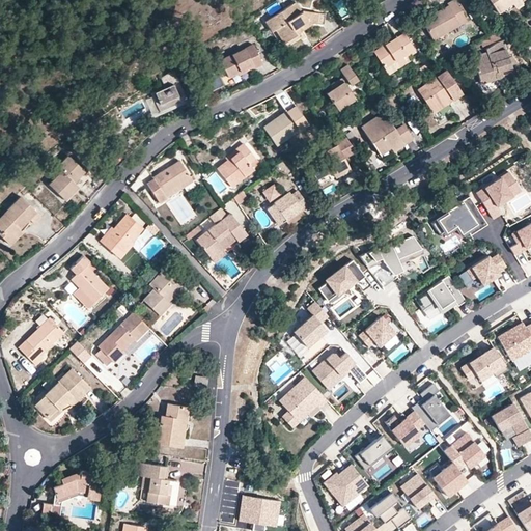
[(309,8),(302,0),(297,0),(264,22),(283,48),(302,36),(301,32),(313,25),(323,26),(325,10),(309,8)]
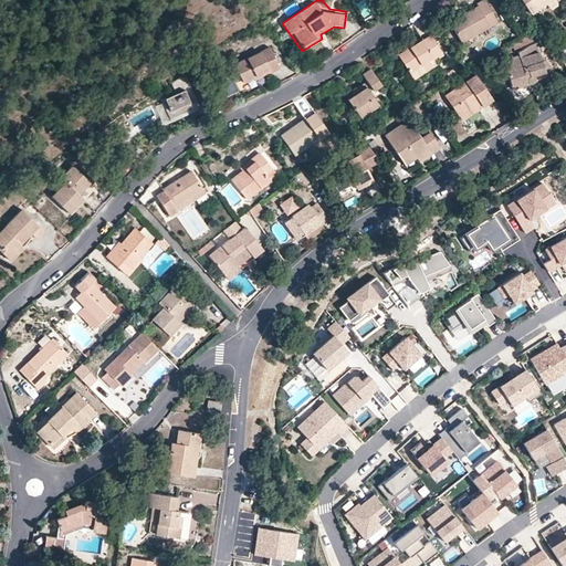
[(522,0),(533,16),(547,4),(554,0),(522,0)]
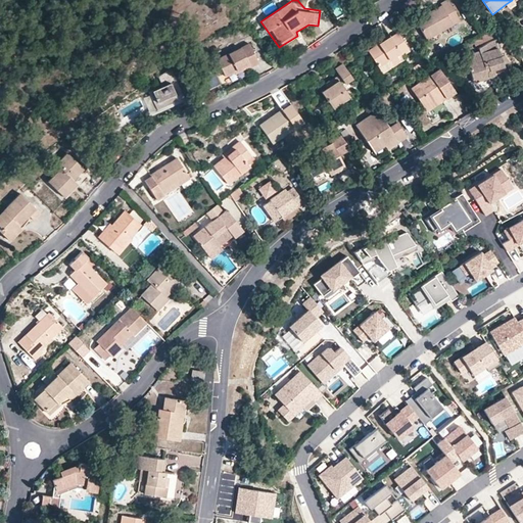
[(514,0),(512,0),(506,4),(510,10),(517,4),(516,2),(514,0)]
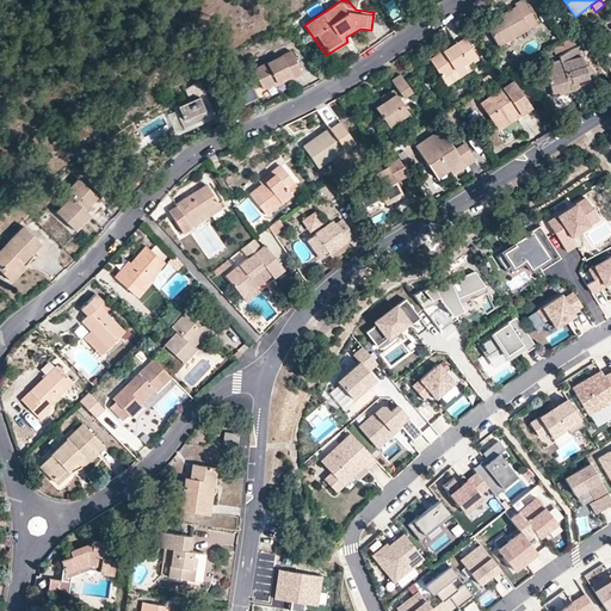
[(508,11),(512,13),(523,5),(520,1),(508,11)]
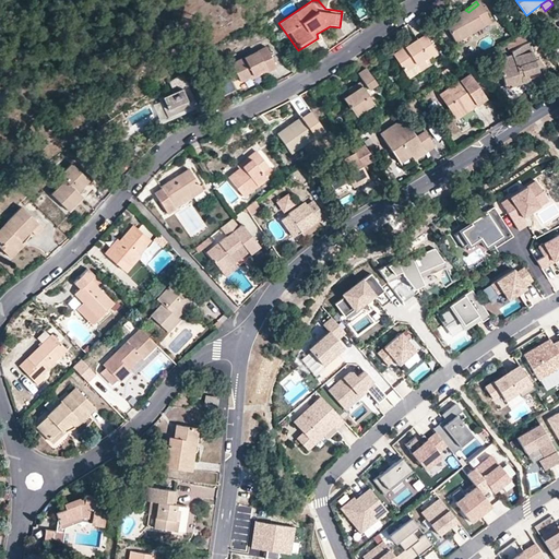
[(478,4),(468,12),(444,31),(459,49),(491,24),(478,4)]
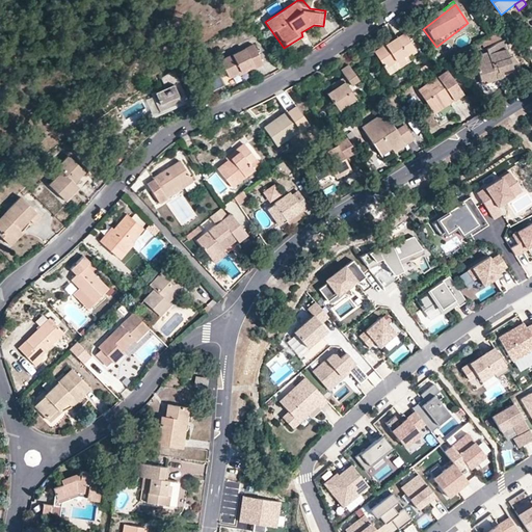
[(507,38),(517,31),(511,23),(470,48),(472,53),(507,38)]
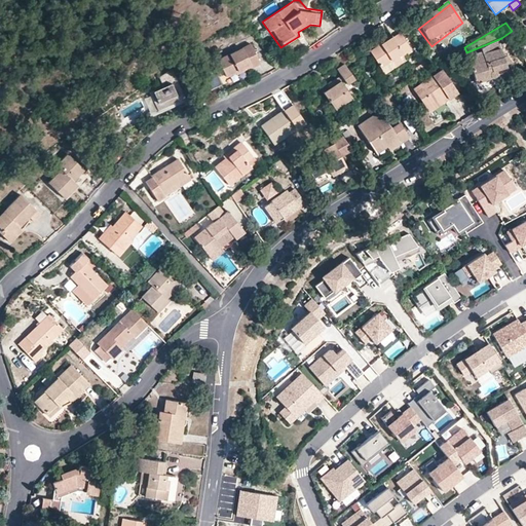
[(396,30),(386,36),(390,41),(378,50),(367,58),(377,73),(392,62),(410,49),(396,30)]
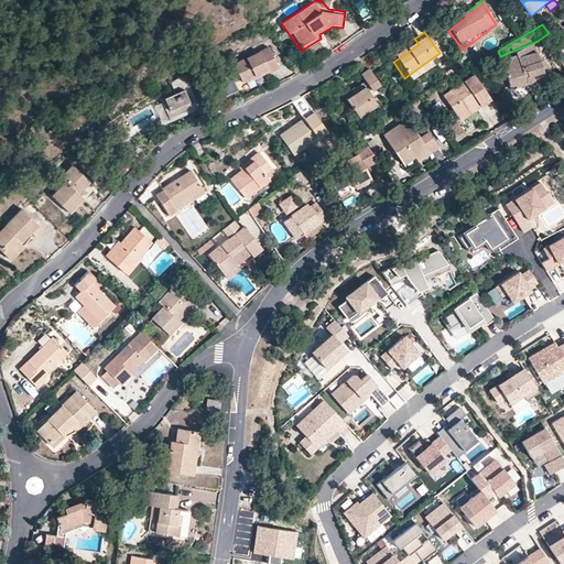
[(419,44),(414,39),(401,49),(405,54),(419,44)]
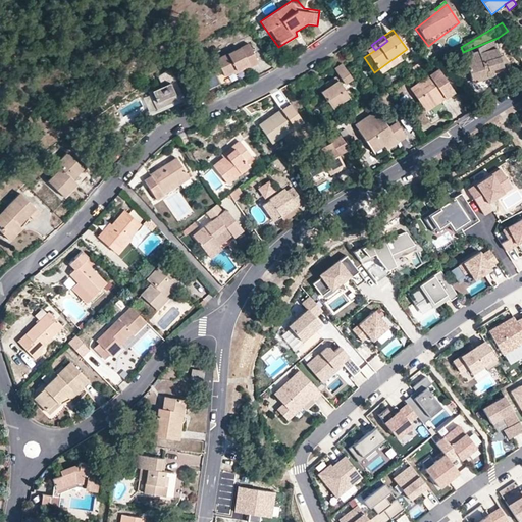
[(463,52),(471,74),(487,69),(488,71),(487,72),(487,74),(488,77),(489,77),(493,77),(496,75),(497,76),(507,72),(512,70),(506,55),(503,55),(498,38),(463,52)]
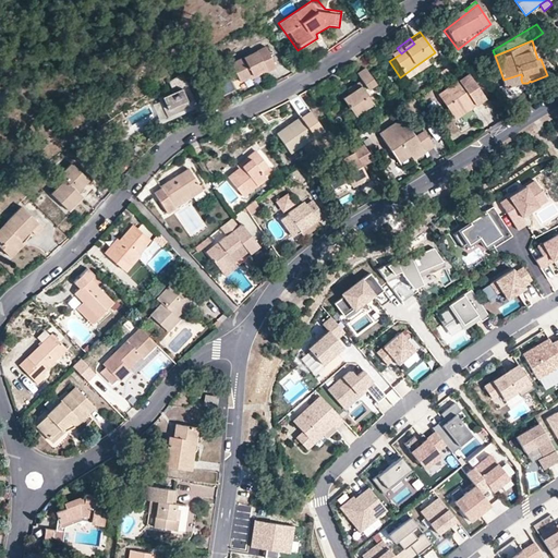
[(237,79),(251,71),(258,68),(262,74),(276,68),(265,47),(230,65),(237,79)]
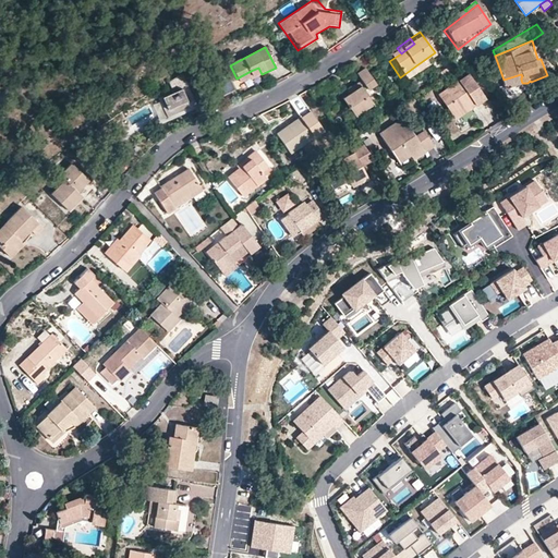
[(438,58),(435,52),(416,65),(422,72),(433,64),(432,62),(438,58)]
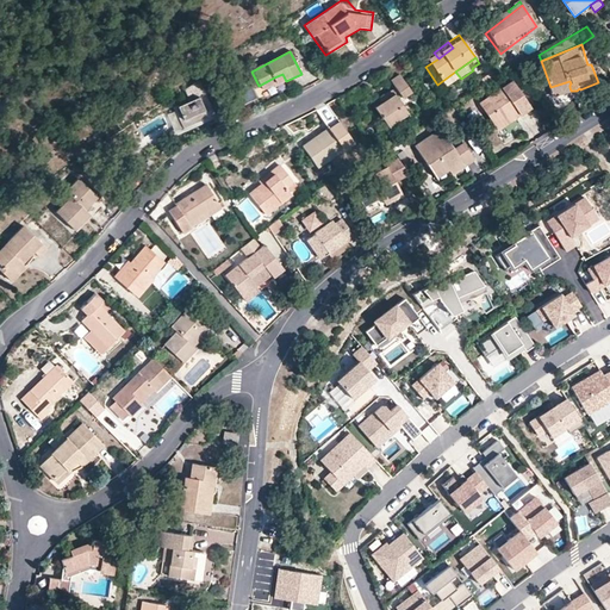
[(410,91),(396,72),(387,78),(394,87),(402,97),(410,91)]
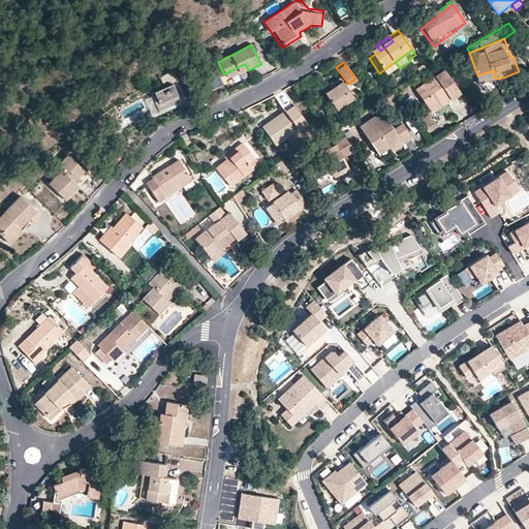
[(245,64),(238,67),(241,74),(248,70),(245,64)]
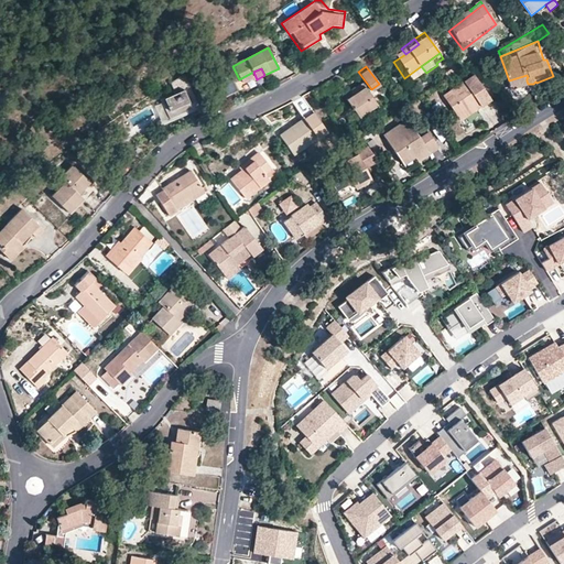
[(161,95),(170,115),(196,102),(182,71),(169,79),(173,89),(161,95)]
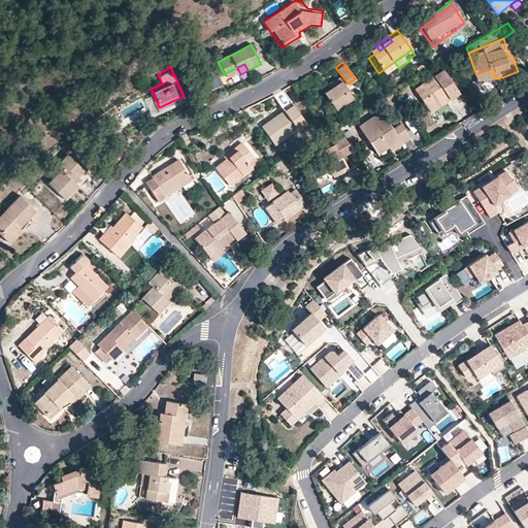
[(416,90),(429,109),(448,96),(451,100),(461,93),(444,69),(416,90)]
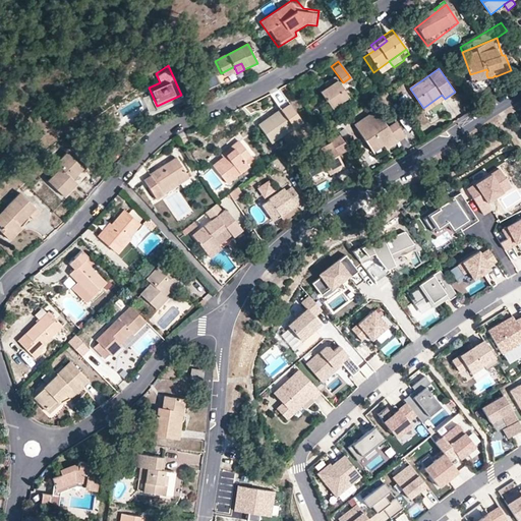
[(486,69),(470,74),(472,82),(487,77),(486,74),(486,72),(487,71),(486,69)]
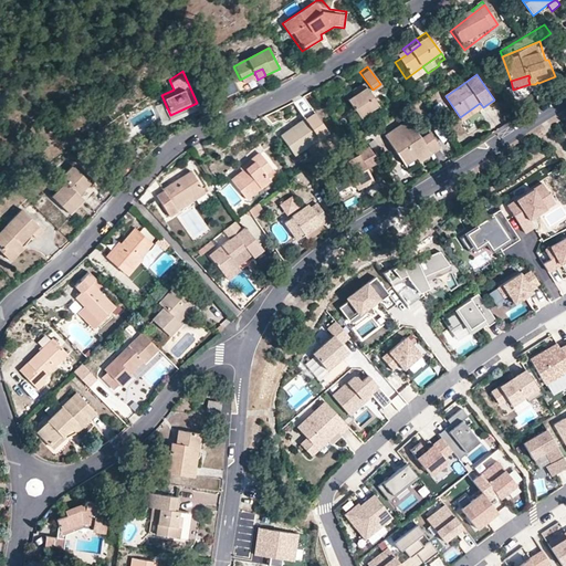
[(558,75),(555,76),(549,79),(553,85),(563,82),(558,75)]
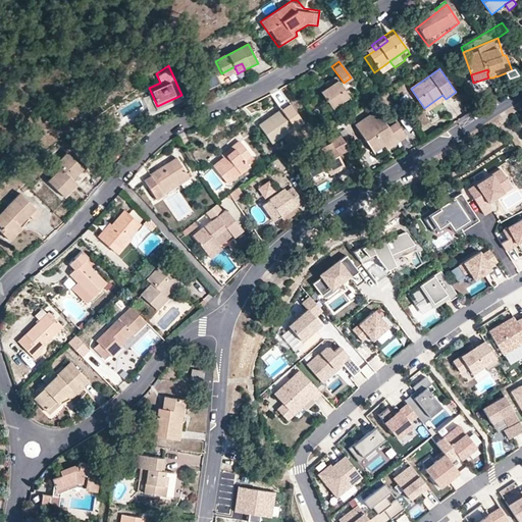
[(344,83),(337,74),(332,79),(338,86),(344,83)]
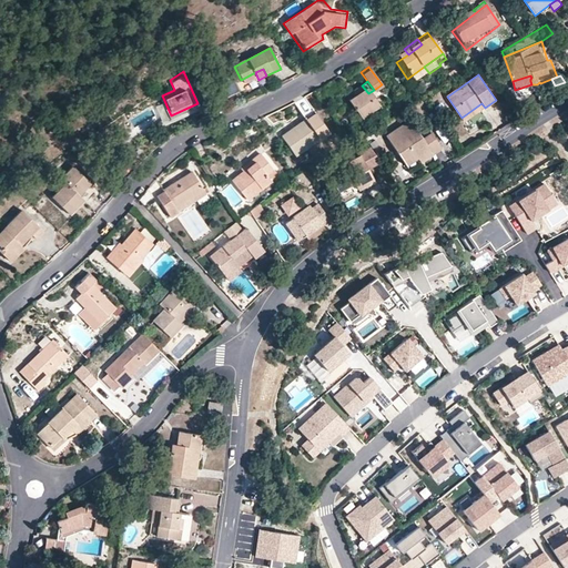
[(368,93),(362,85),(354,91),(356,93),(344,103),(356,121),(376,107),(368,93)]
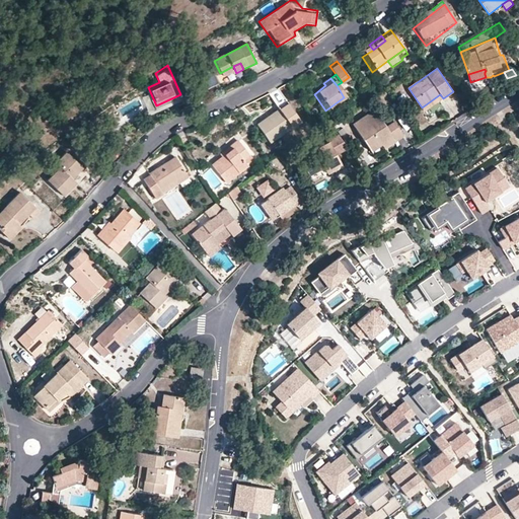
[(440,94),(422,107),(425,112),(443,98),(440,94)]
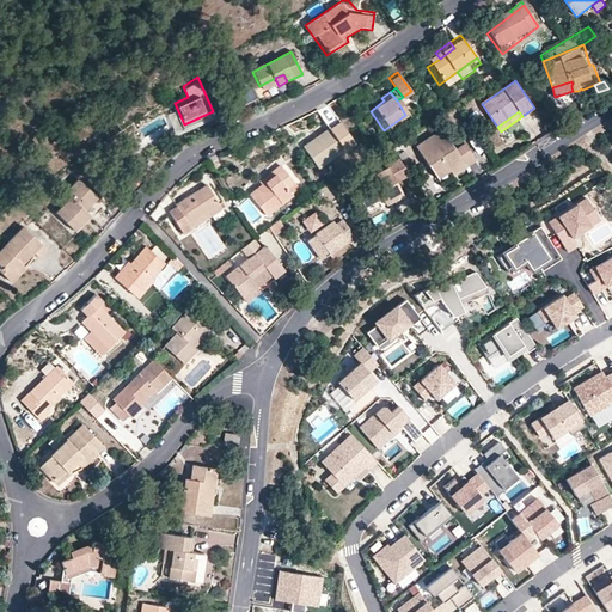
[(355,142),(340,121),(304,145),(319,167),(355,142)]
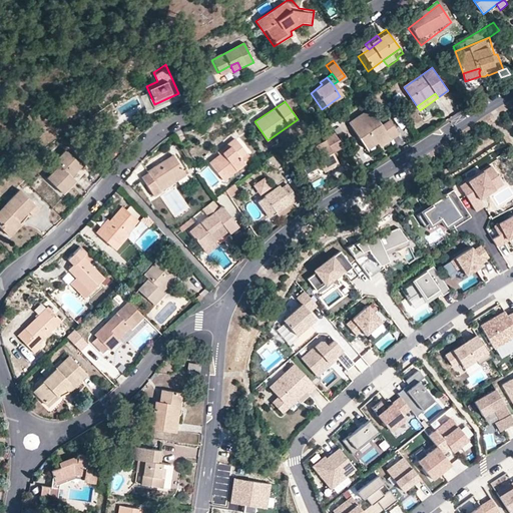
[(369,150),(379,143),(389,137),(391,140),(401,133),(391,120),(383,125),(371,108),(349,122),(369,150)]
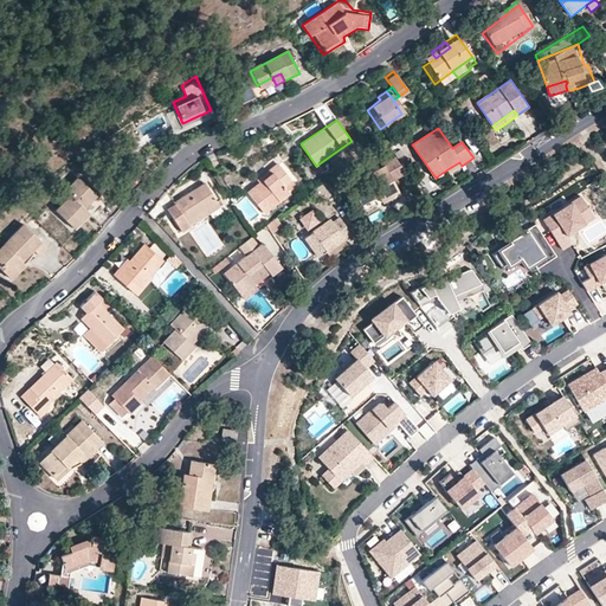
[(407,173),(397,156),(350,185),(363,205),(379,195),(385,205),(392,200),(392,201),(401,195),(393,181),(407,173)]
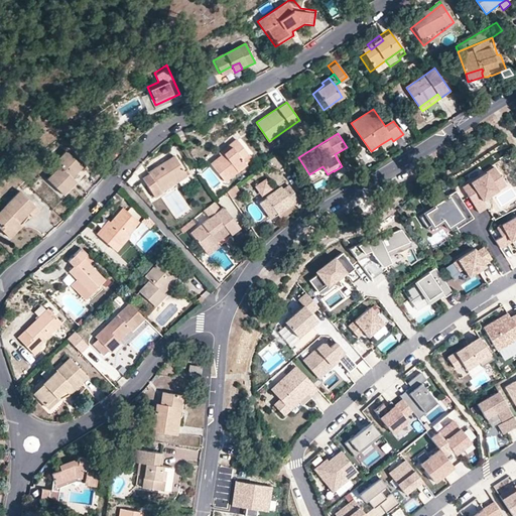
[(249,152),(238,137),(230,143),(234,149),(225,156),(213,164),(225,180),(246,165),(241,157),(249,152)]
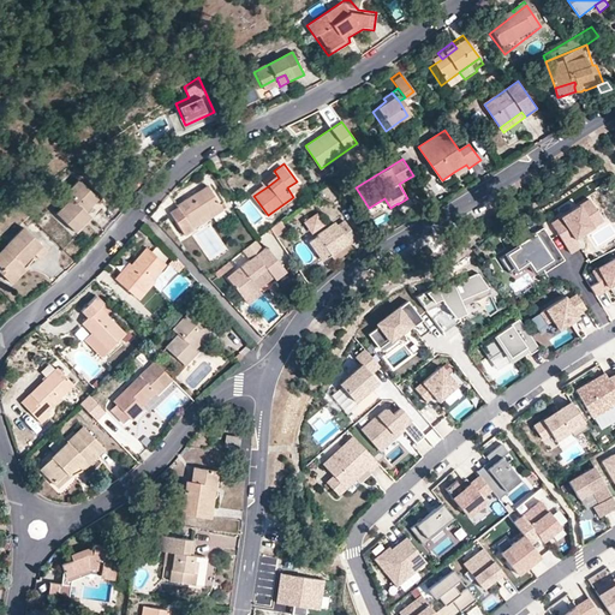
[(466,165),(454,172),(458,175),(469,168),(466,165)]
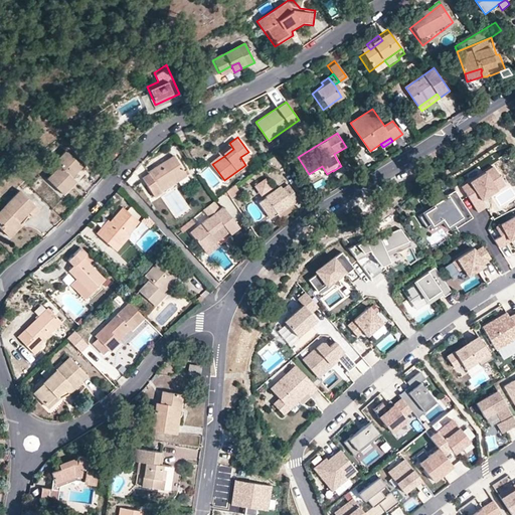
[(233,149),(229,143),(220,149),(224,156),(233,149)]
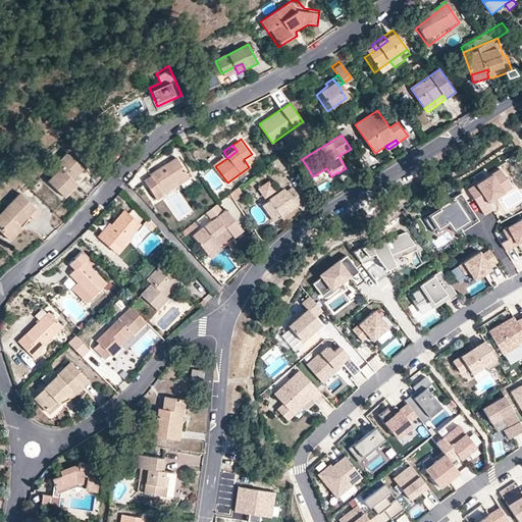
[(60,195),(87,169),(67,150),(55,161),(59,165),(45,178),(60,195)]
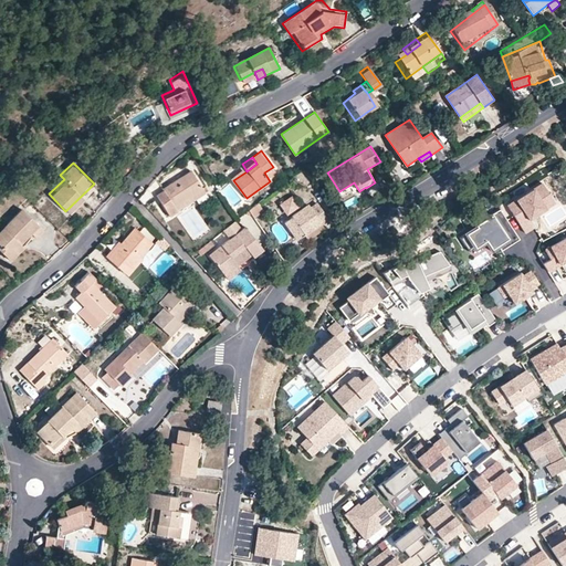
[(168,215),(182,206),(179,201),(201,187),(191,170),(166,187),(161,180),(150,188),(168,215)]
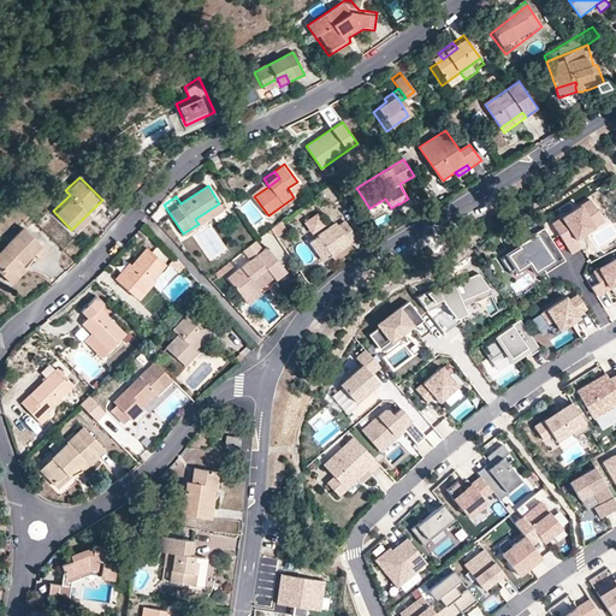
[(591,199),(554,221),(570,250),(580,244),(575,237),(596,225),(590,214),(598,209),(591,199)]
